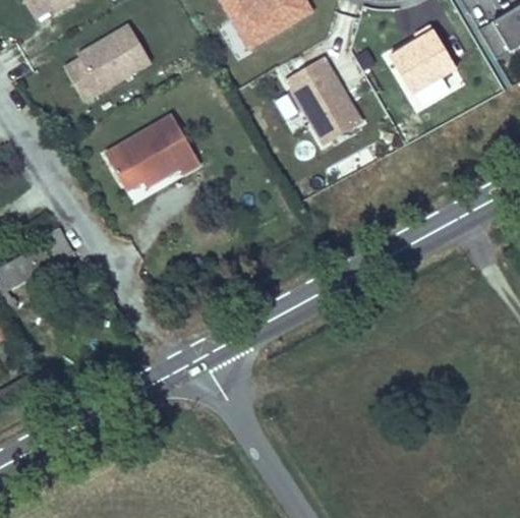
[(26,0),(38,17),(53,8),(55,12),(75,0),(26,0)]
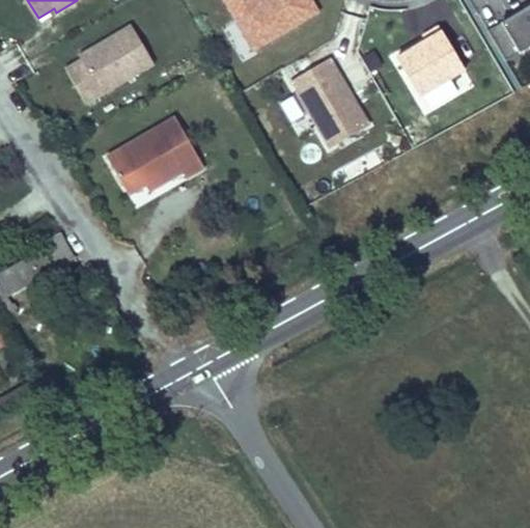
[(226,0),(254,48),(318,9),(312,0),(226,0)]
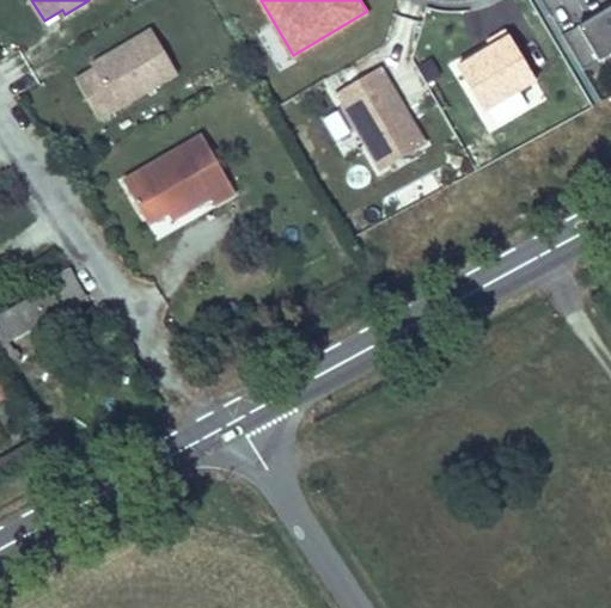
[(610,5),(562,34),(584,68),(610,53),(610,5)]
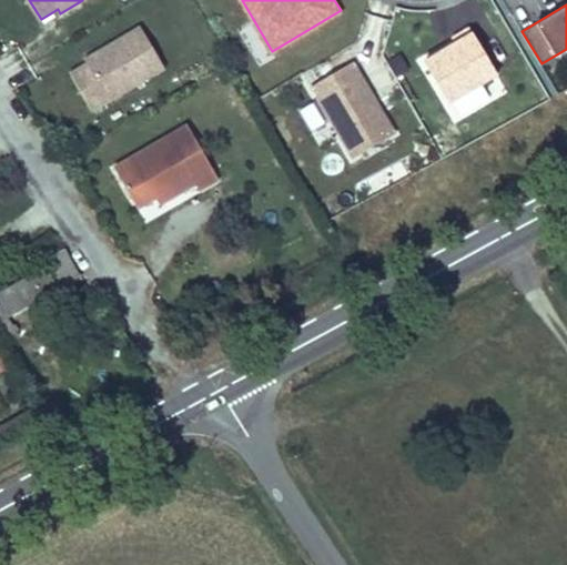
[(166,67),(141,24),(85,58),(88,61),(71,71),(93,110),(166,67)]
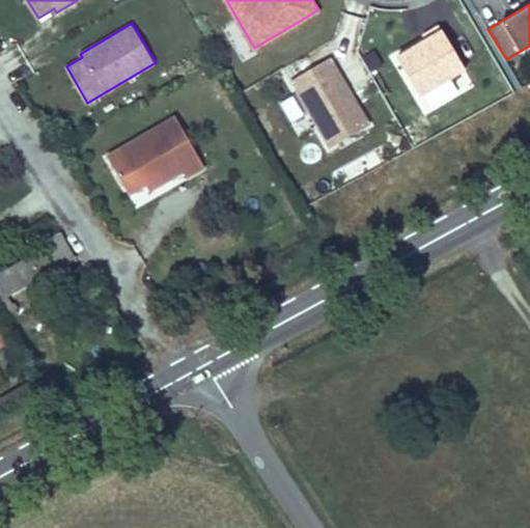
[(465,67),(439,25),(423,34),(425,38),(397,55),(421,94),(465,67)]
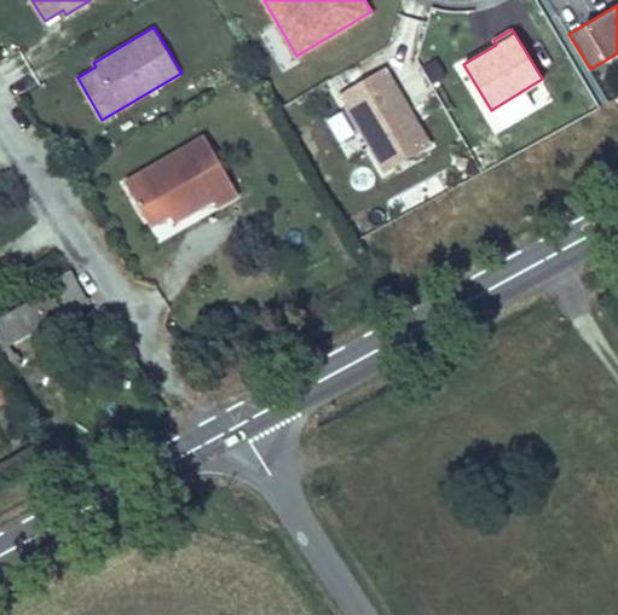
[(432,143),(385,65),(340,93),(350,110),(381,163),(386,170),(432,143)]
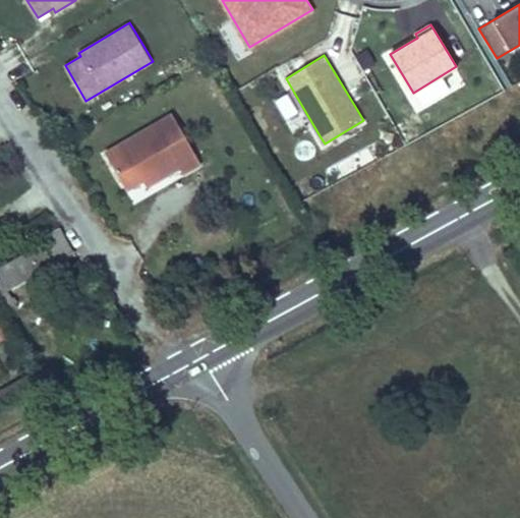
[(125,188),(141,179),(175,161),(179,168),(181,173),(199,162),(172,114),(105,152),(125,188)]
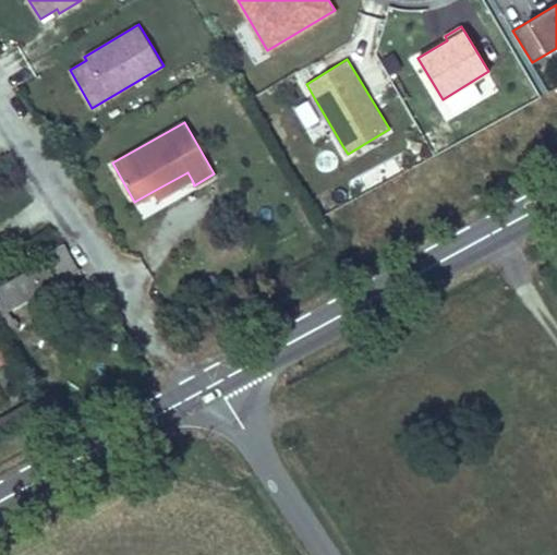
[(188,172),(152,192),(156,200),(192,180),(188,172)]
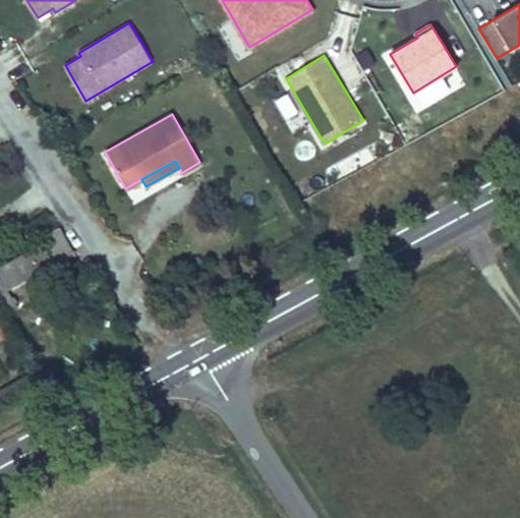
[(73,247),(60,227),(38,240),(40,244),(0,266),(0,271),(8,284),(73,247)]
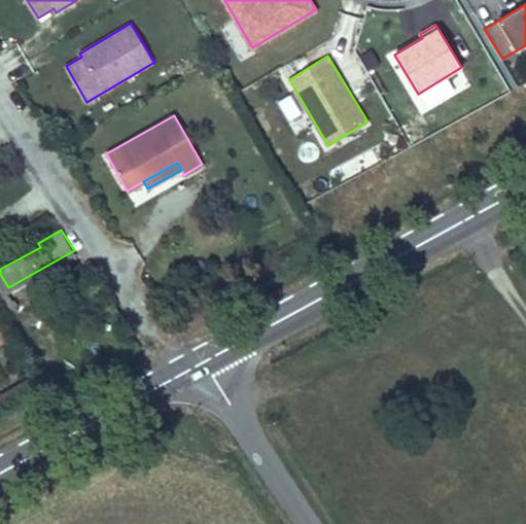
[(0,315),(2,318),(14,310),(0,286),(0,315)]
